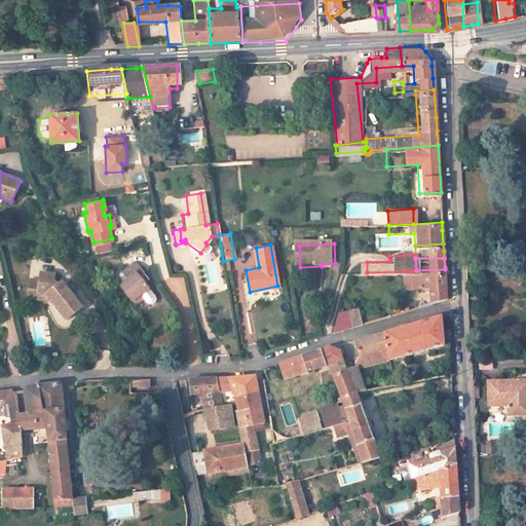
[(147,287),(143,280),(139,274),(143,271),(135,261),(123,269),(114,275),(133,302),(142,297),(145,301),(147,302),(150,303),(153,301),(153,297),(153,295),(147,287)]
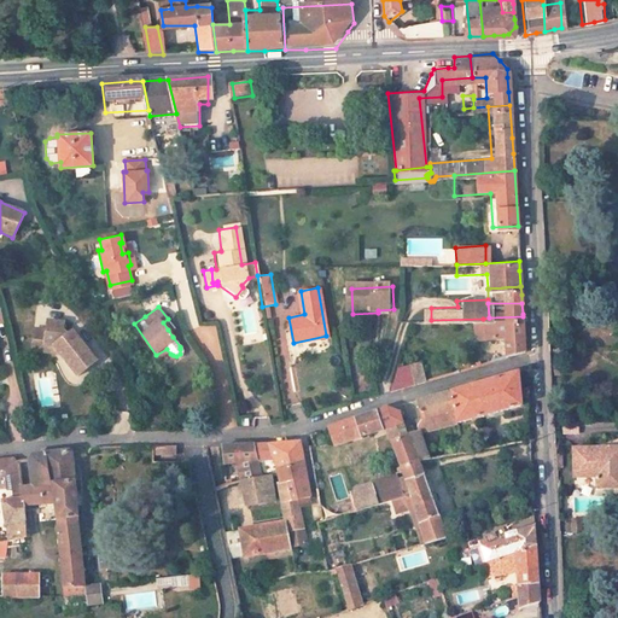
[(524,342),(523,316),(489,318),(483,319),(484,339),(503,338),(505,348),(524,342)]
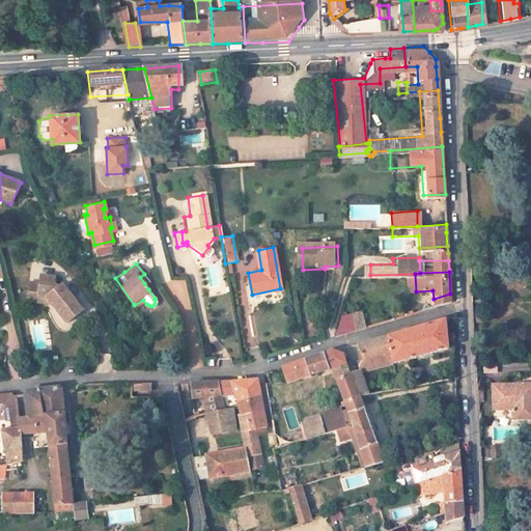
[(148,279),(144,274),(140,277),(144,283),(148,279)]
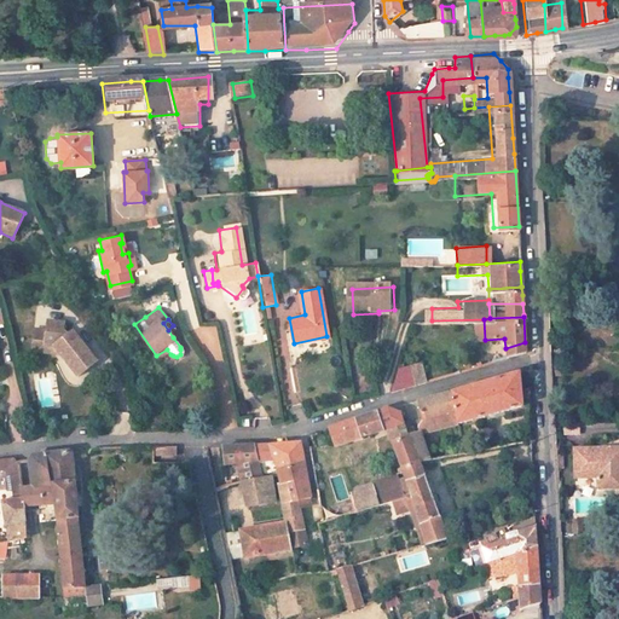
[(47,323),(46,330),(44,345),(52,347),(59,354),(80,380),(98,364),(73,334),(68,339),(64,334),(64,325),(47,323)]
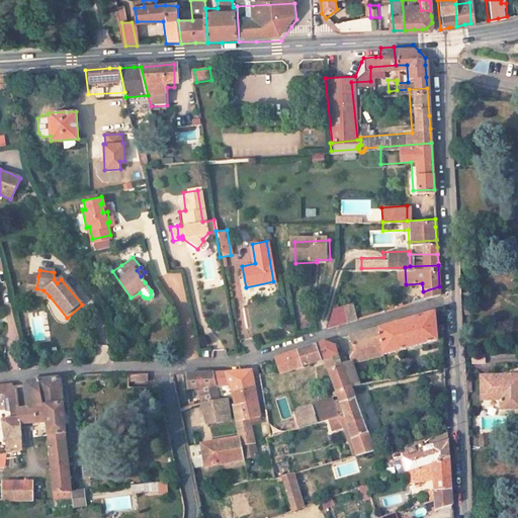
[(36,288),(38,276),(30,274),(26,292),(50,296),(44,290),(36,288)]
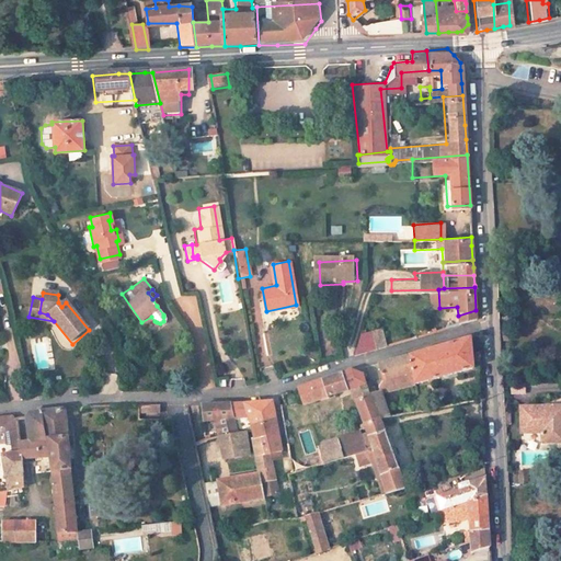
[(384,339),(378,322),(368,325),(374,342),(384,339)]
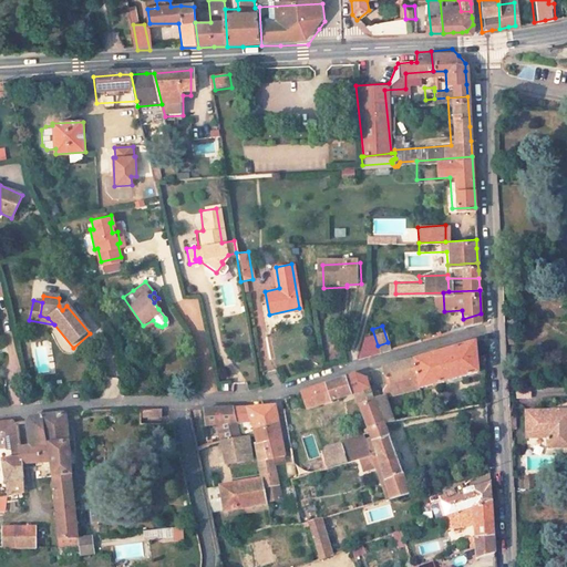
[(372,329),(372,328),(361,331),(353,353),(371,348),(378,346),(372,329)]
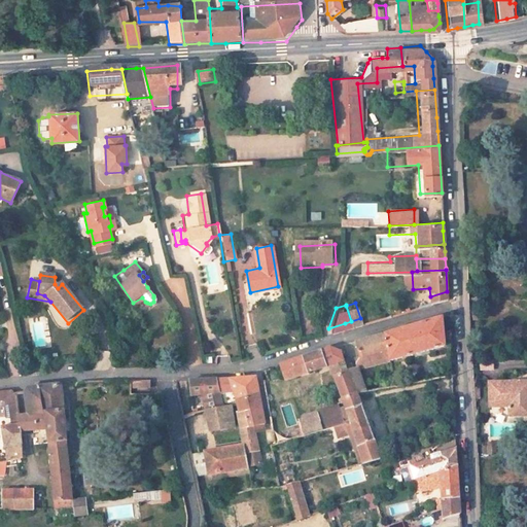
[(355,367),(444,339),(441,310),(399,323),(353,338),(357,352),(353,359),(354,364),(355,367)]
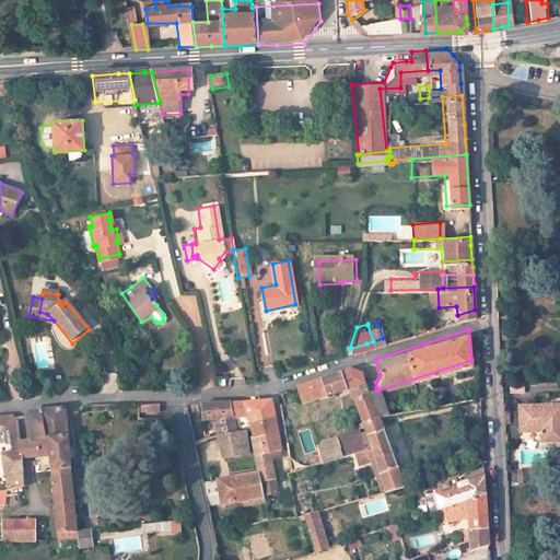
[(376,417),(364,385),(359,372),(352,369),(312,381),(294,386),(301,405),(334,393),(346,389),(359,423),(376,417)]
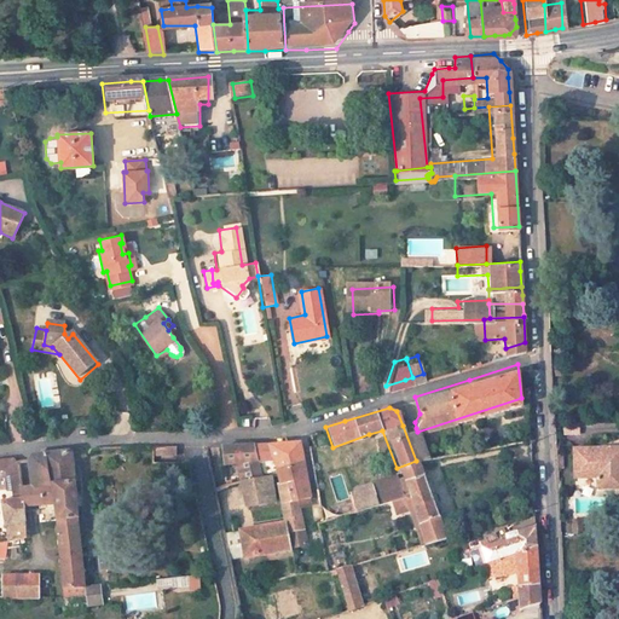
[(417,432),(416,428),(410,431),(408,424),(403,426),(416,461),(427,458),(417,432)]
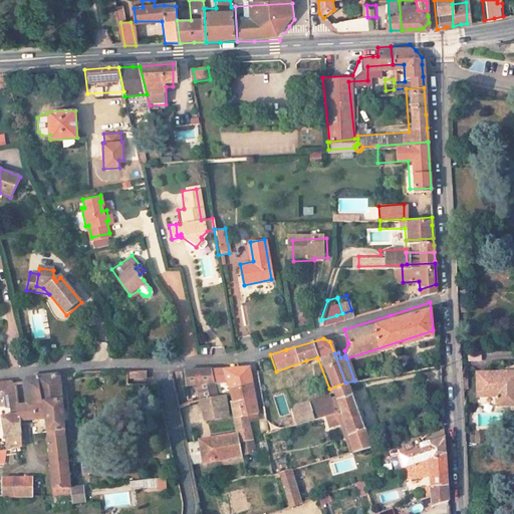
[(252,382),(249,364),(235,365),(225,366),(229,387),(252,382)]
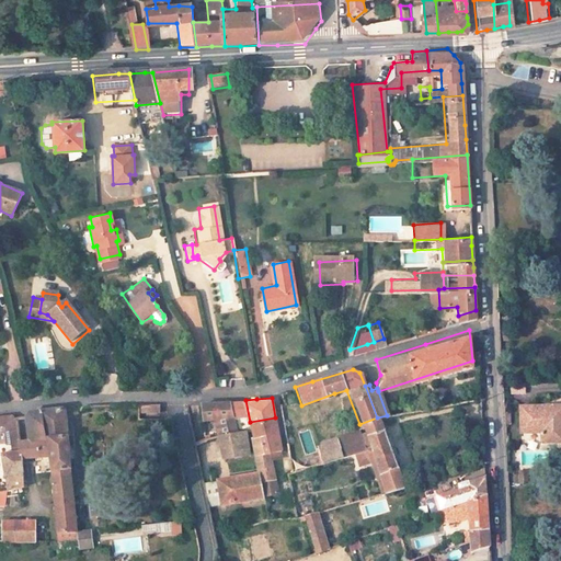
[(250,422),(245,400),(230,401),(228,401),(235,431),(247,428),(251,427),(250,422)]
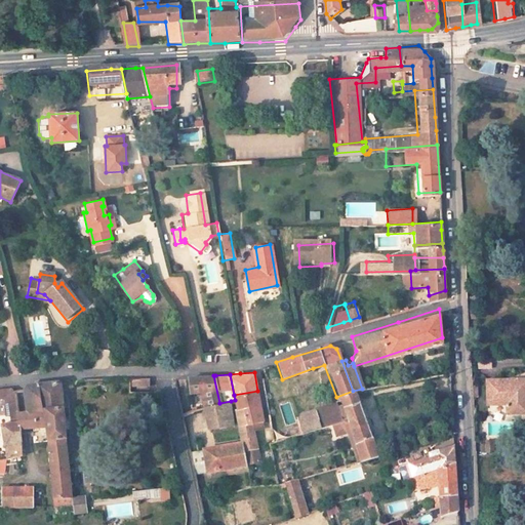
[(219,403),(213,375),(194,376),(186,377),(192,407),(204,405),(219,403)]
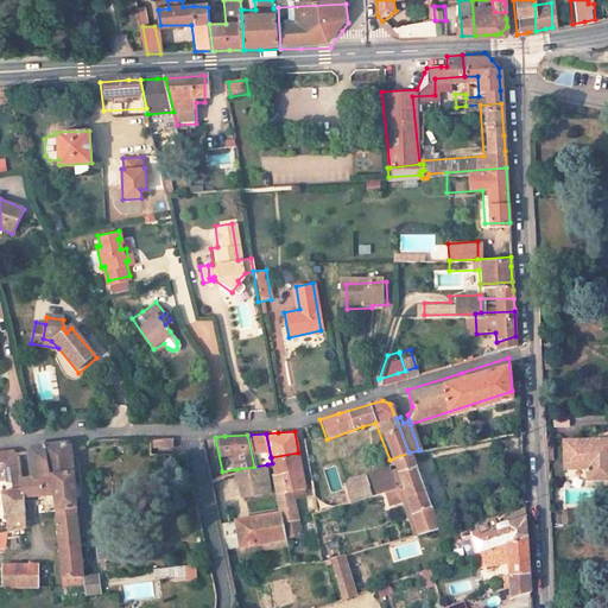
[(607,483),(607,444),(561,445),(562,473),(583,473),(584,485),(607,483)]
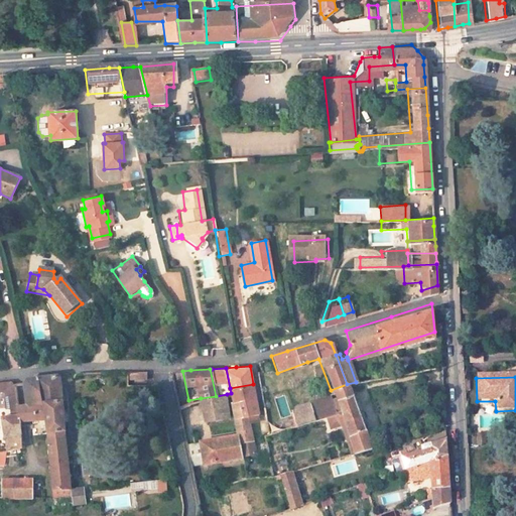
[(53,405),(49,379),(35,382),(15,385),(19,411),(33,410),(36,422),(29,423),(30,428),(36,428),(37,435),(41,459),(47,500),(67,497),(59,448),(53,405)]
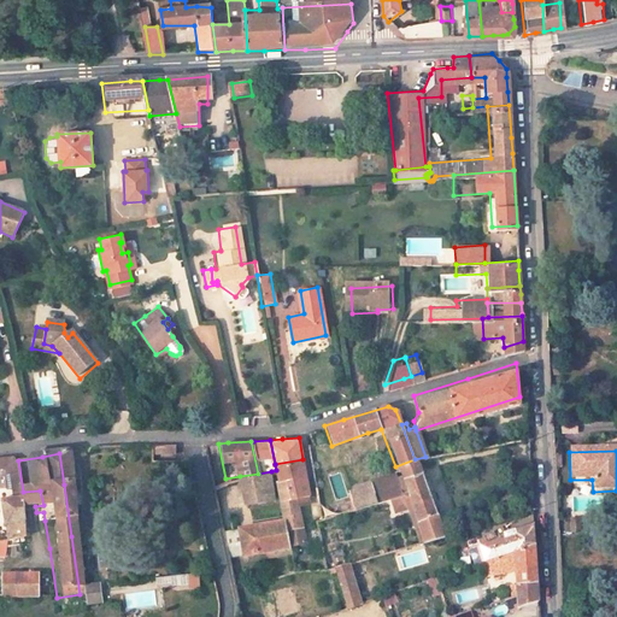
[(306,479),(303,459),(275,464),(276,470),(280,485),(288,482),(292,499),(310,495),(306,479)]
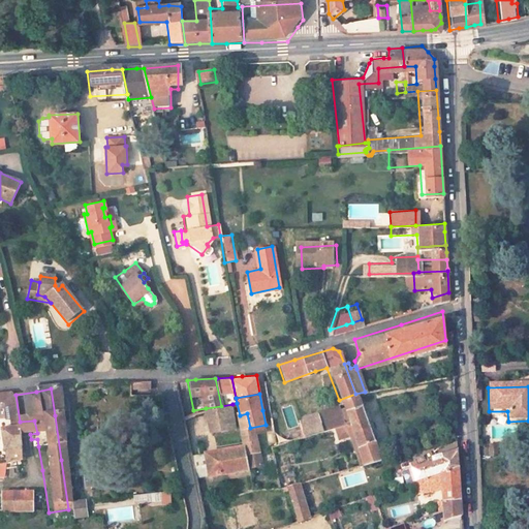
[(379,458),(355,395),(355,394),(339,400),(363,464),(379,458)]
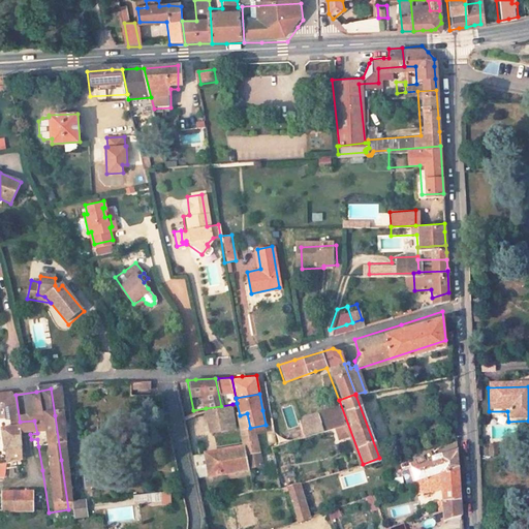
[(10,437),(8,423),(6,396),(0,396),(0,422),(1,423),(2,432),(0,432),(0,463),(12,462),(10,437)]
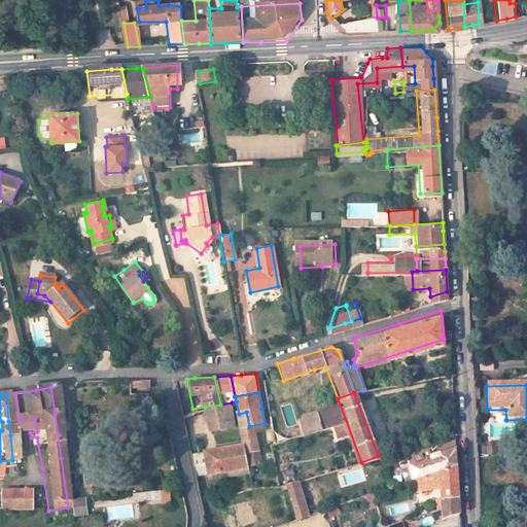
[(232,402),(220,405),(205,407),(216,443),(240,436),(232,402)]
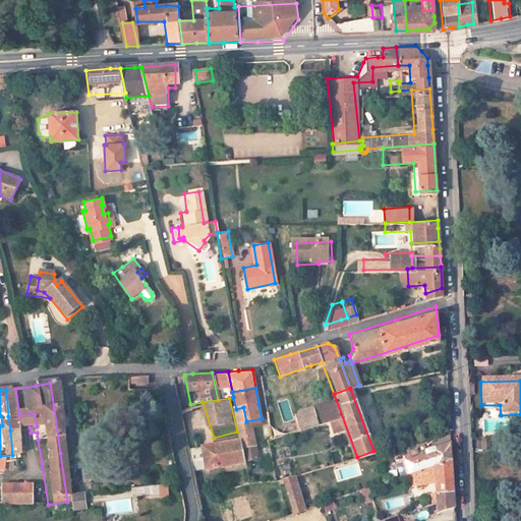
[(302,429),(337,419),(331,401),(296,413),(302,429)]
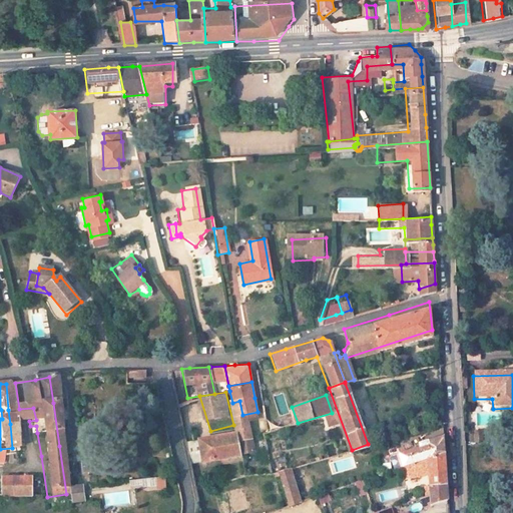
[(252,450),(250,437),(246,420),(257,418),(254,413),(242,415),(239,401),(232,403),(238,431),(242,452),(252,450)]
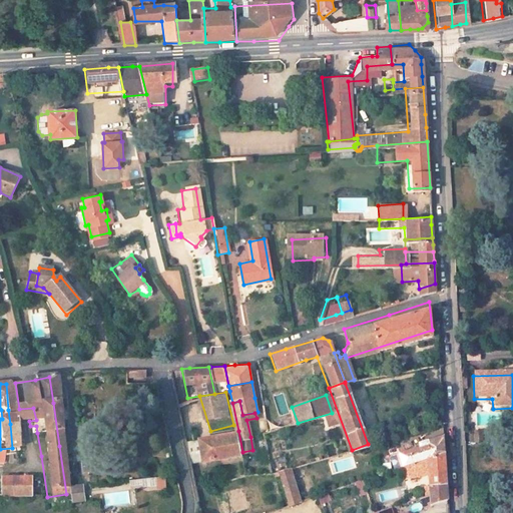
[(36,420),(33,408),(19,409),(8,410),(10,424),(29,421),(36,420)]
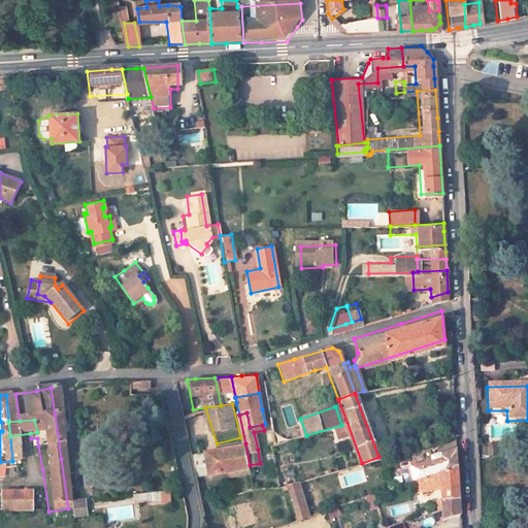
[(457,446),(456,434),(446,438),(447,451),(431,457),(431,461),(411,469),(416,482),(458,465),(458,464),(457,446)]
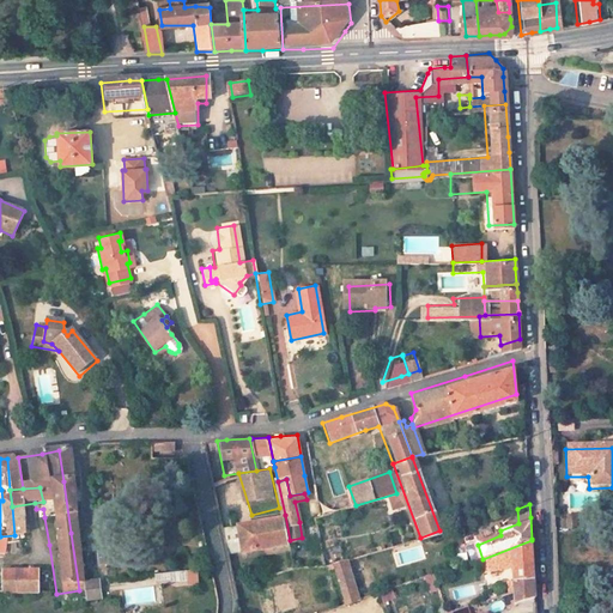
[(580,529),(580,514),(568,515),(568,529),(580,529)]
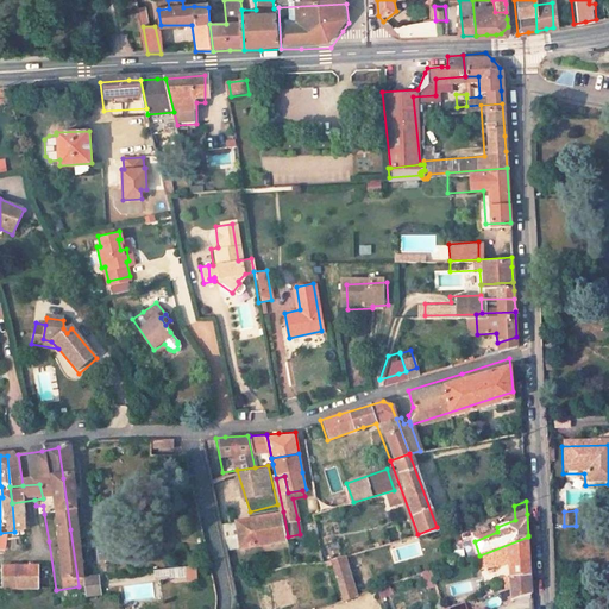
[(288,537),(283,512),(240,522),(245,546),(289,537),(288,537)]
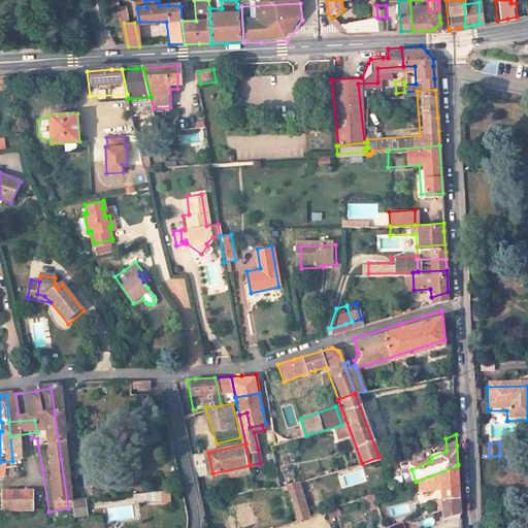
[(459,477),(458,465),(416,482),(421,493),(438,487),(439,502),(460,495),(459,477)]
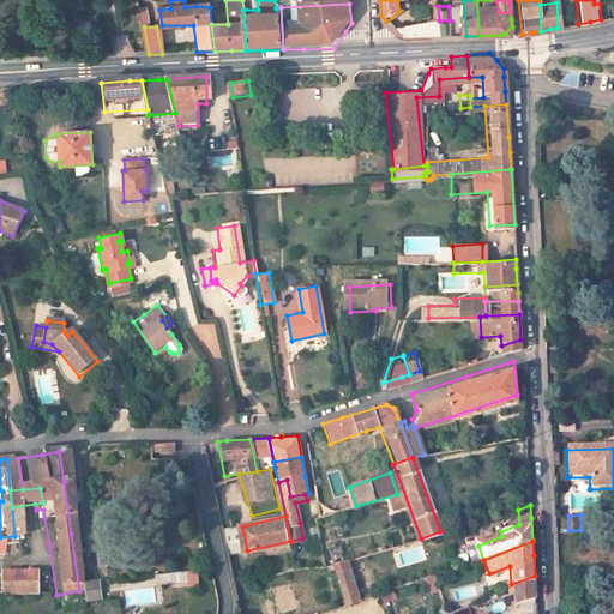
[(355,605),(345,565),(333,569),(343,609),(355,605)]
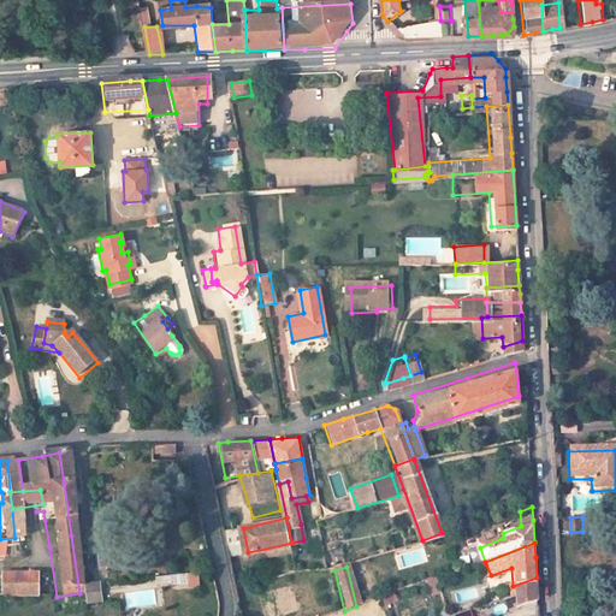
[(189,574),(189,588),(201,588),(201,574),(189,574)]
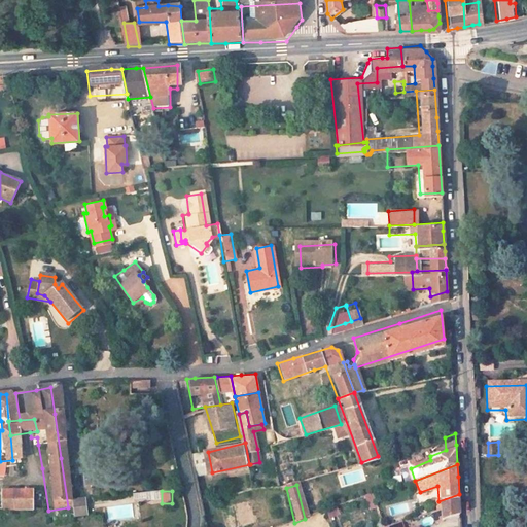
[(460,501),(459,494),(438,501),(438,506),(441,519),(460,513),(460,501)]
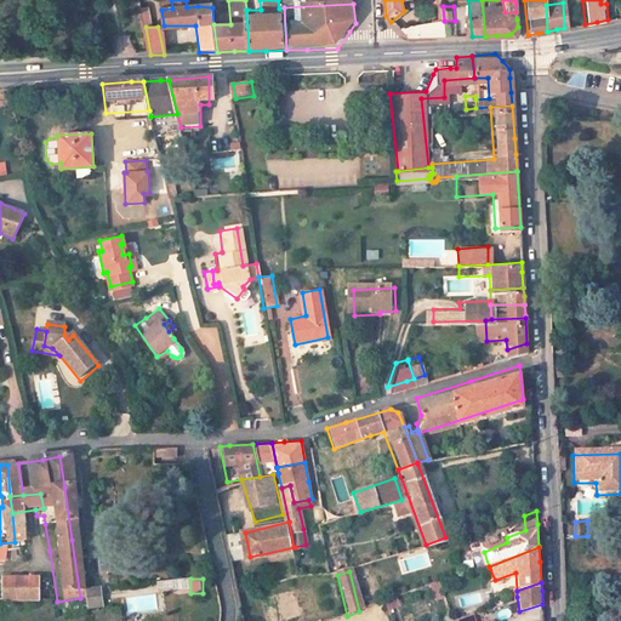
[(0,603),(30,603),(28,587),(0,587),(0,603)]
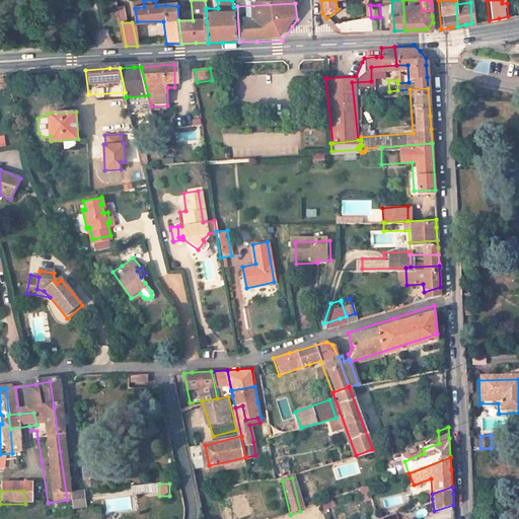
[(334,500),(323,503),(325,511),(337,507),(334,500)]
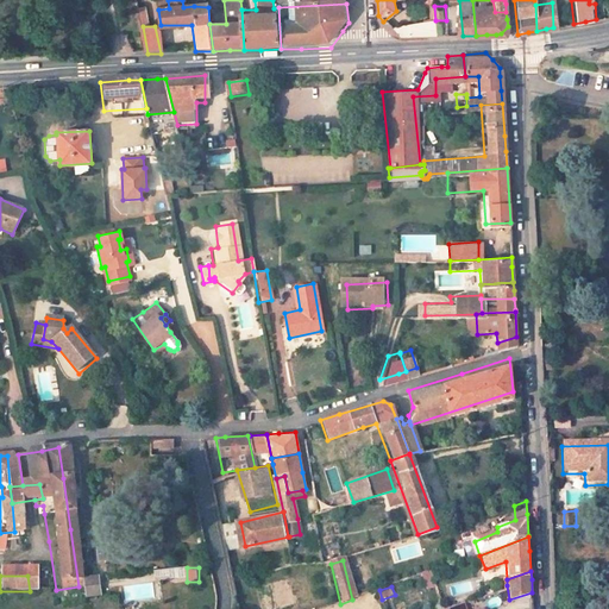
[(481,608),(479,606),(471,608),(469,608),(465,597),(447,604),(449,608),(481,608)]
